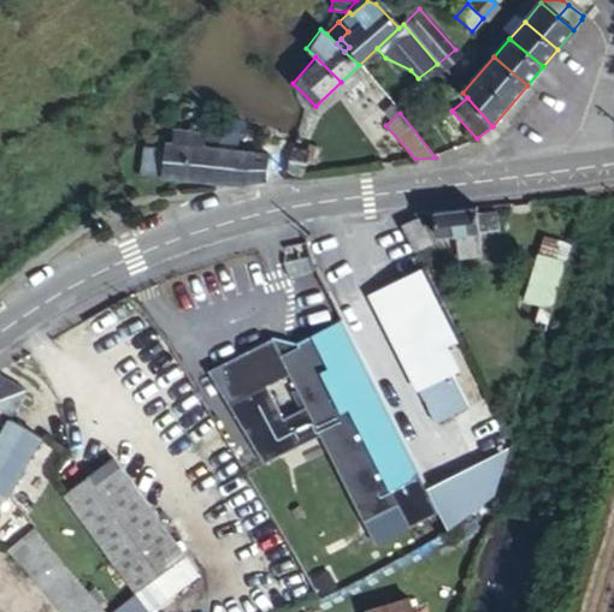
[(183,179),(188,136),(172,134),(170,147),(163,147),(163,152),(142,149),(140,174),(183,179)]
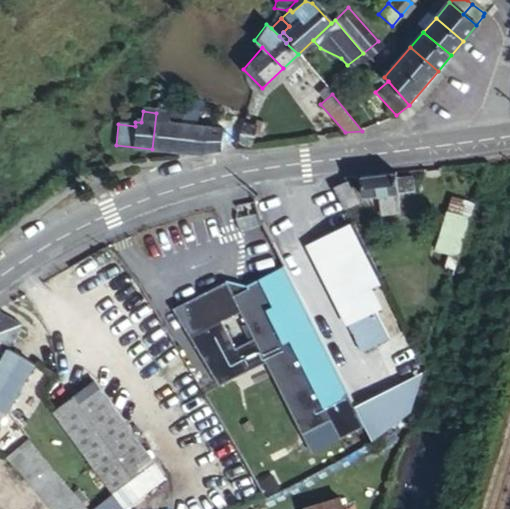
[(156,113),(152,149),(179,152),(180,128),(166,126),(168,114),(156,113)]
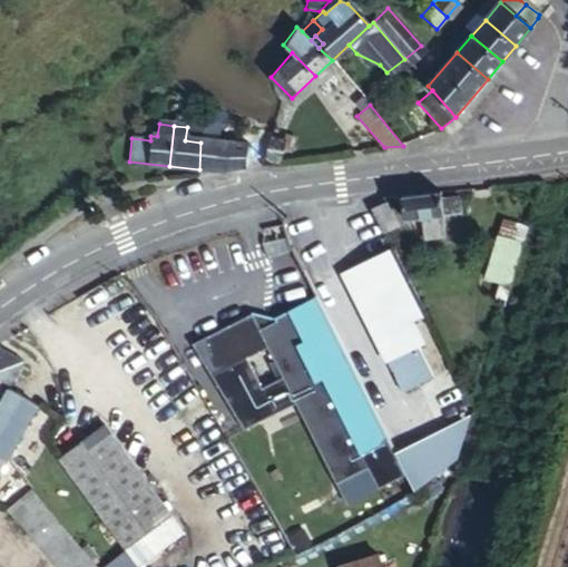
[(264,159),(270,138),(260,134),(250,160),(262,166),(264,159)]
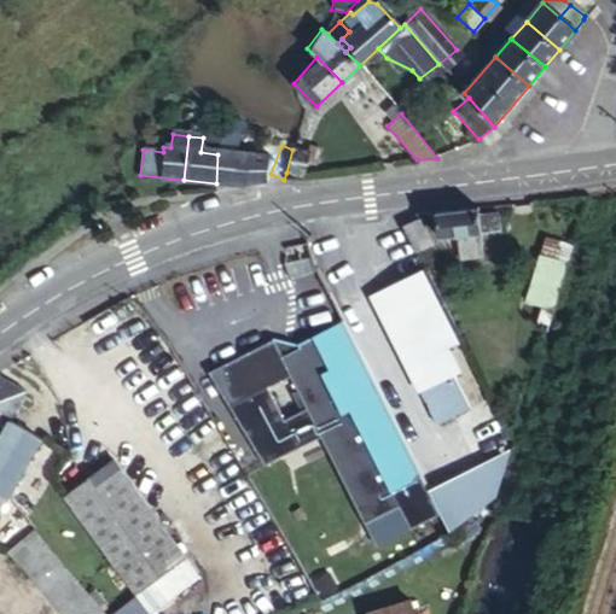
[(292,150),(286,173),(302,177),(306,163),(313,164),(318,148),(308,147),(307,153),(292,150)]
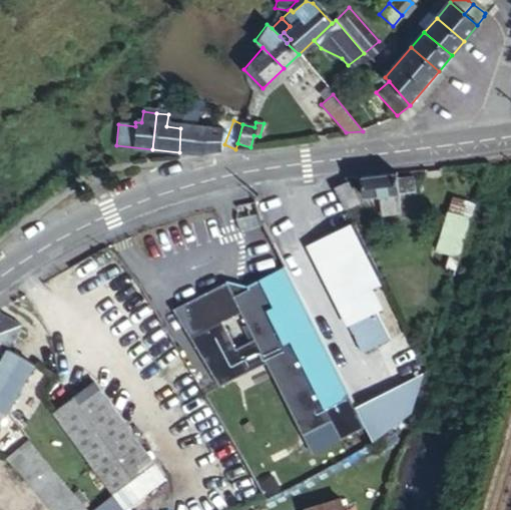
[(201,154),(221,151),(223,133),(180,128),(179,152),(201,154)]
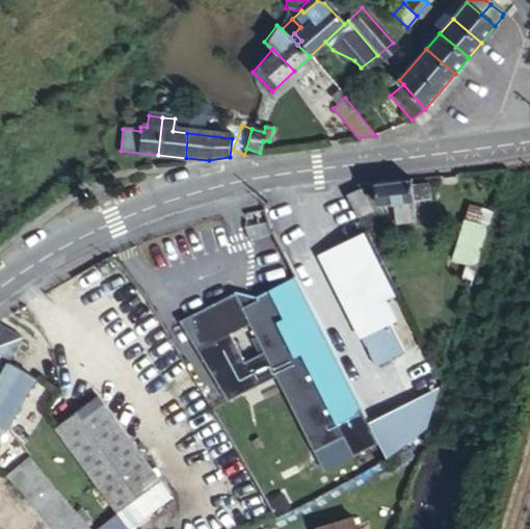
[(413,178),(374,182),(375,203),(431,197),(430,182),(414,184),(413,178)]
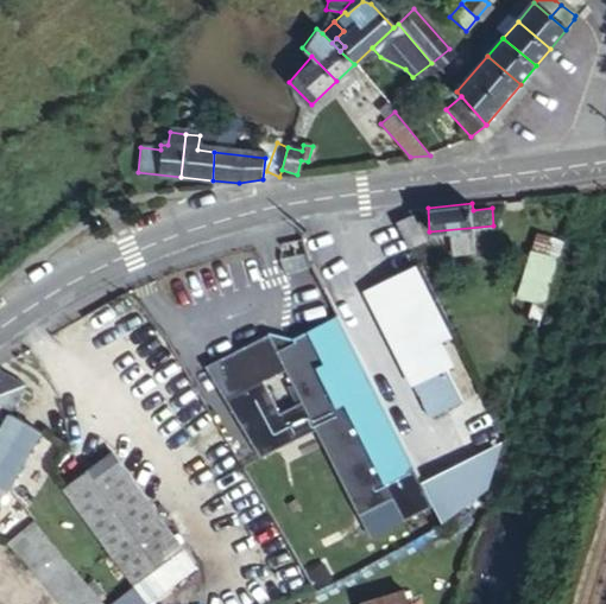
[(414,215),(398,222),(410,247),(425,239),(414,215)]
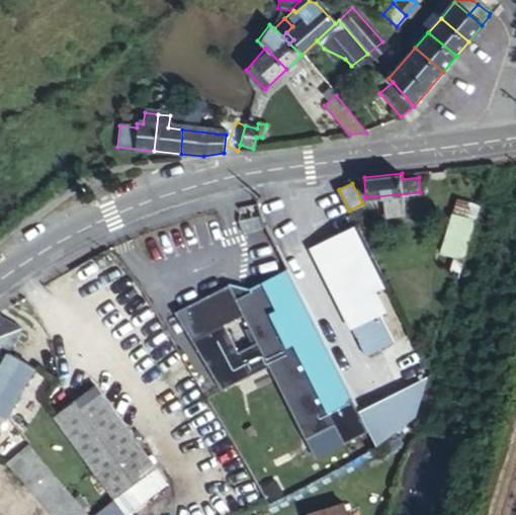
[(467,248),(483,199),(460,192),(444,240),(467,248)]
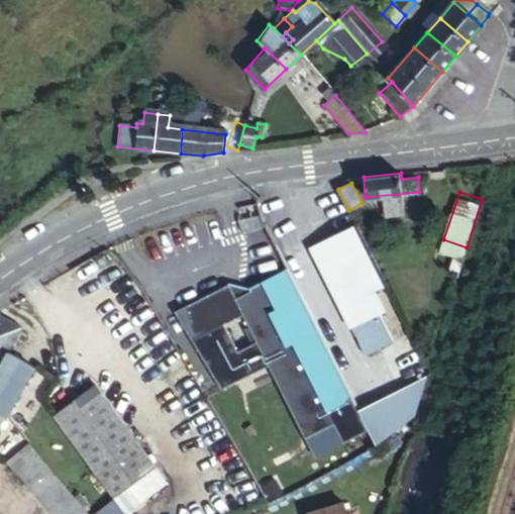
[(372,290),(369,284),(382,277),(351,217),(307,241),(346,318),(374,304),(368,293),(372,290)]
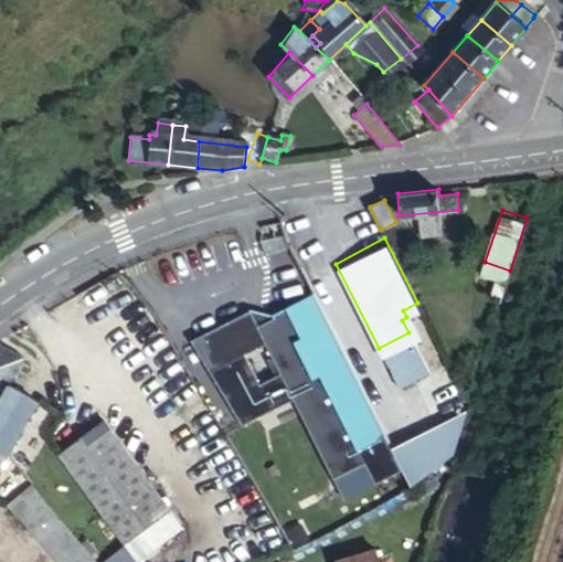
[(368,463),(381,484),(403,472),(391,449),(311,294),(272,318),(274,321),(258,330),(250,316),(192,350),(243,435),(293,405),(338,481),(368,463)]
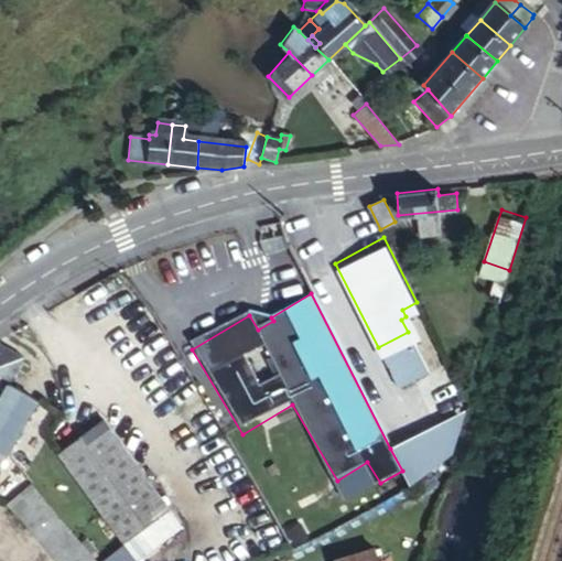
[(408,332),(378,347),(396,381),(425,366),(408,332)]
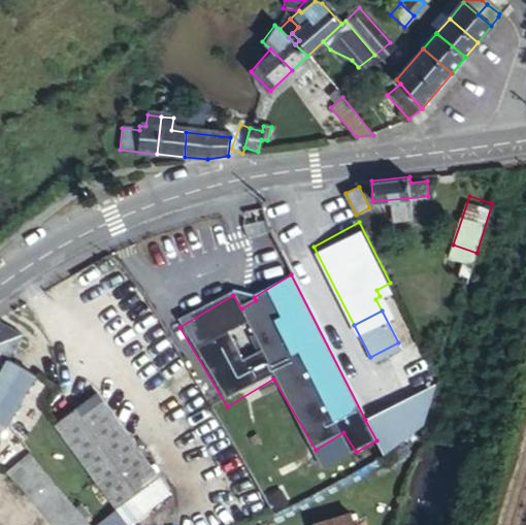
[(0,367),(5,360),(20,334),(0,322),(0,367)]
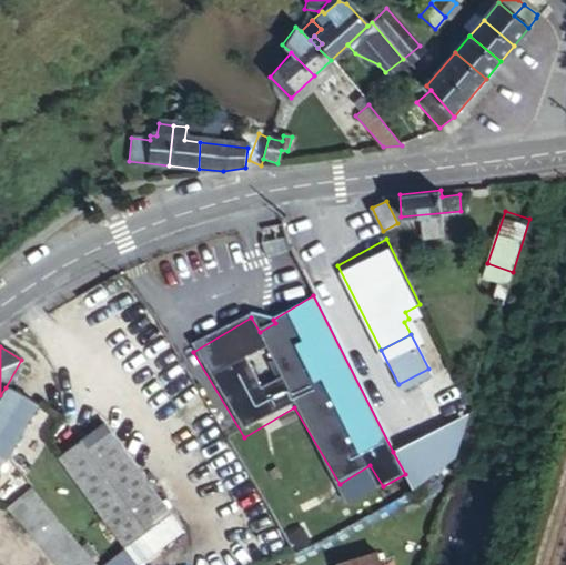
[(6,387),(0,395),(0,455),(3,458),(36,404),(6,387)]
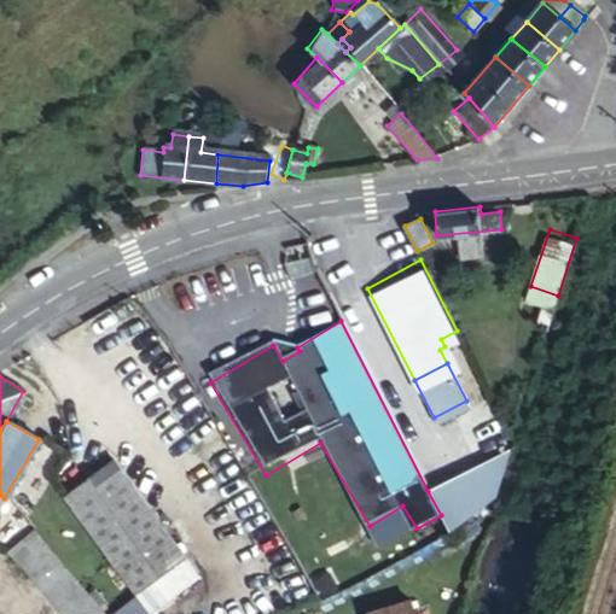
[(441,515),(446,525),(492,491),(501,454),(492,450),(441,477),(445,483),(428,491),(441,515)]
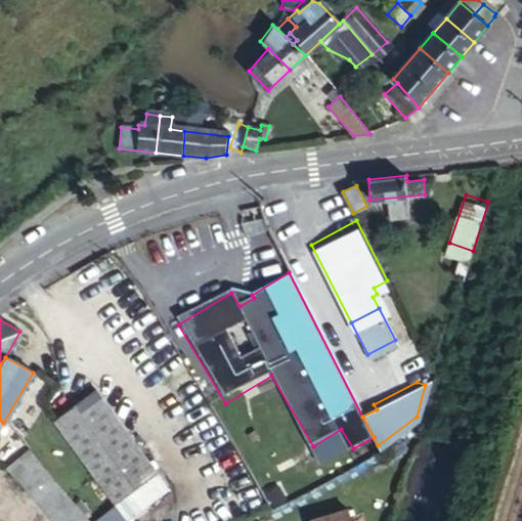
[(59,430),(112,502),(150,472),(93,391),(53,422),(59,430)]
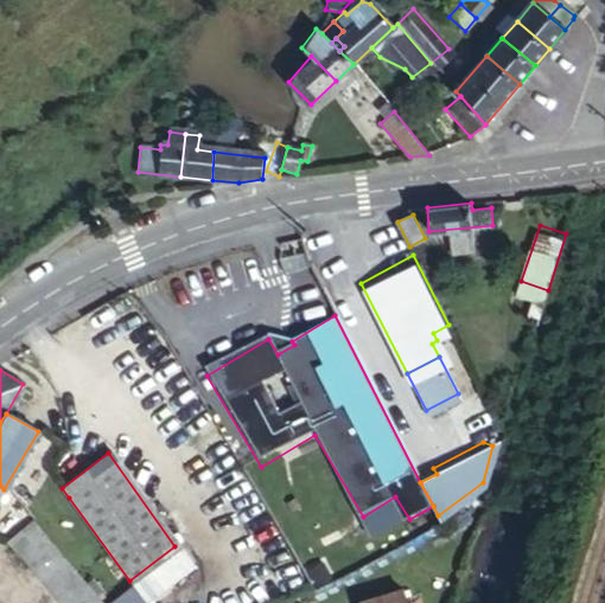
[(96,602),(29,524),(7,541),(59,602),(96,602)]
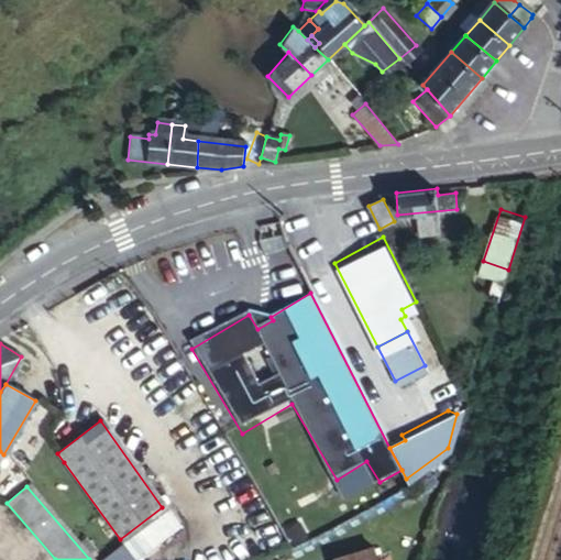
[(120,539),(132,556),(175,524),(162,507),(120,539)]
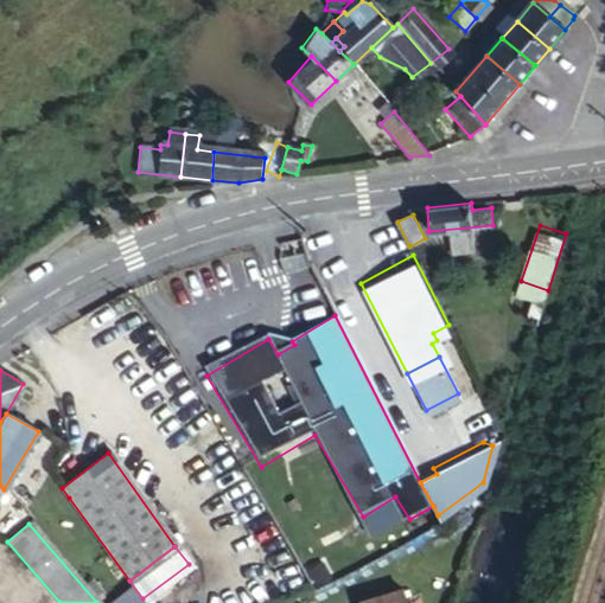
[(405,602),(401,590),(360,602),(405,602)]
